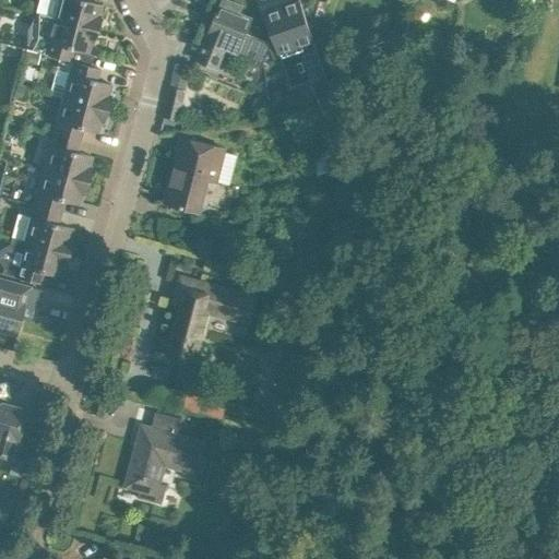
[(102,4),(86,1),(86,0),(37,0),(35,13),(37,13),(97,30),(100,16),(98,15),(102,4)]
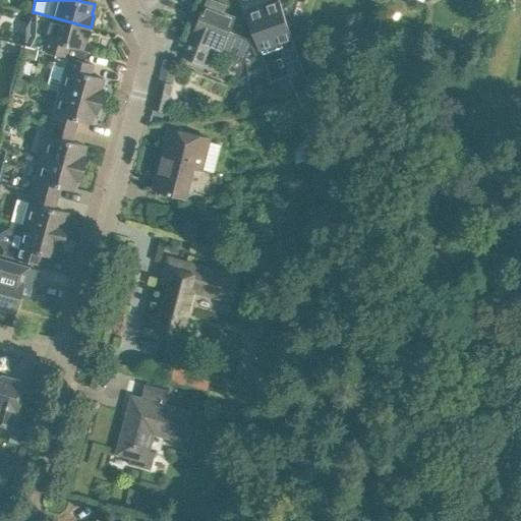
[(207,0),(206,5),(184,57),(201,64),(210,45),(245,59),(253,41),(252,41),(229,32),(235,17),(223,12),(226,5),(212,0),(207,0)]
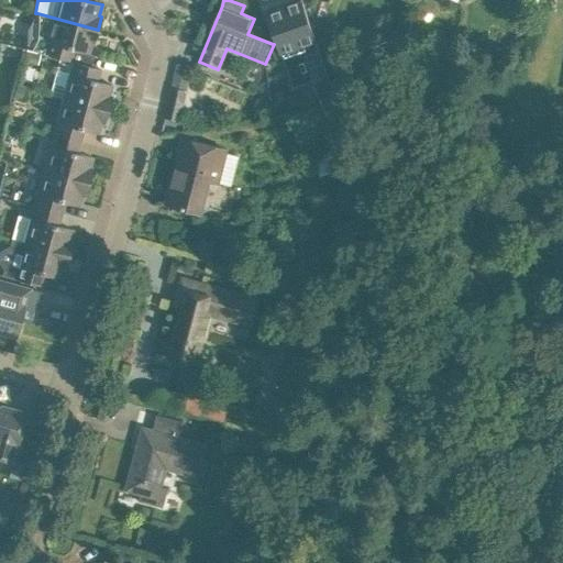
[(302,1),(267,13),(284,58),(301,52),(315,88),(316,87),(324,112),(340,110),(302,1)]
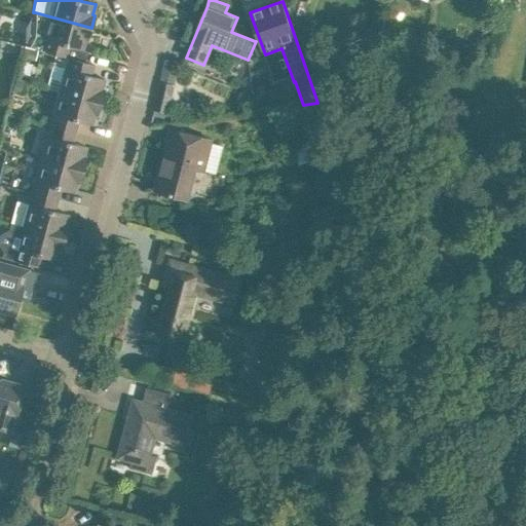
[(299,3),(296,16),(307,20),(310,5),(299,3)]
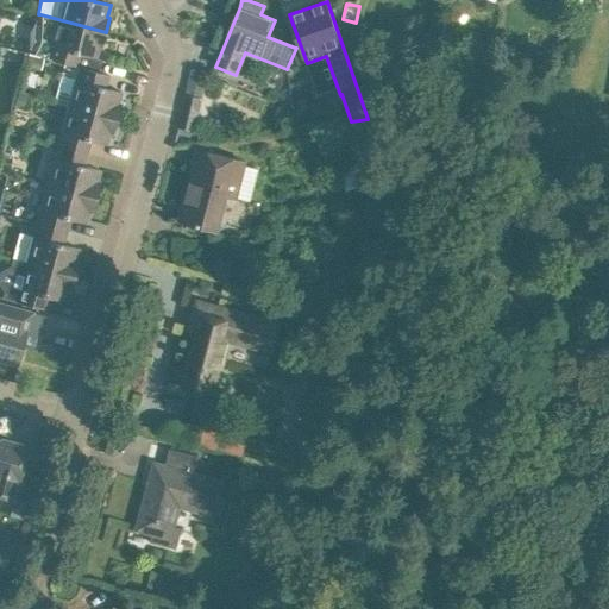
[(101,48),(106,32),(41,14),(39,43),(32,55),(43,57),(76,67),(80,55),(96,58),(99,46),(101,48)]
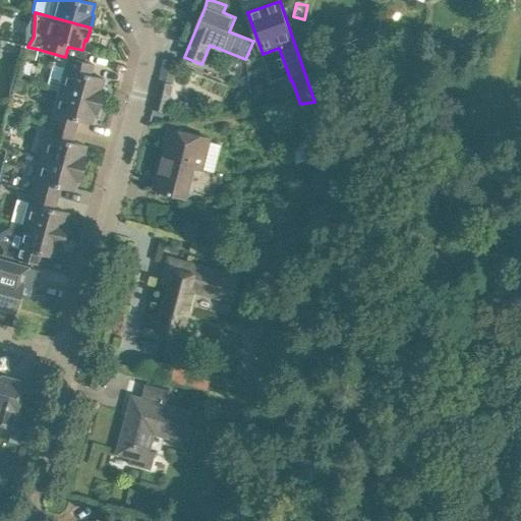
[(414,30),(389,21),(383,41),(408,49),(414,30)]
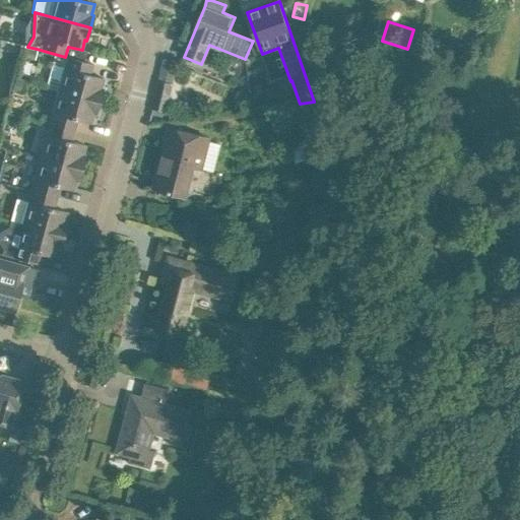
[(23,46),(20,58),(34,62),(37,50),(23,46)]
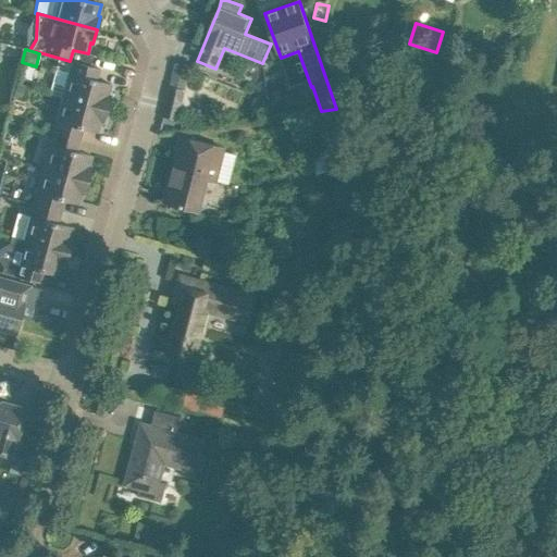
[(108,95),(111,84),(96,79),(99,69),(71,61),(60,99),(106,111),(110,95),(108,95)]
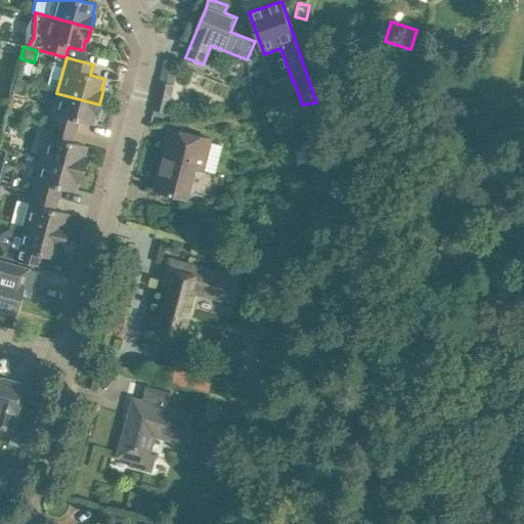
[(171,114),(182,63),(165,59),(154,110),(171,114)]
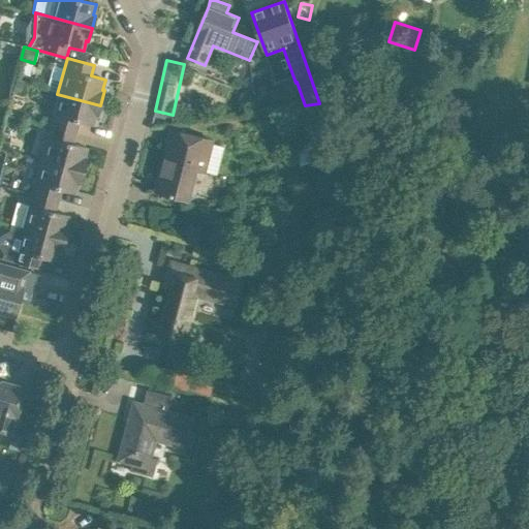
[(16,79),(12,90),(24,93),(27,82),(16,79)]
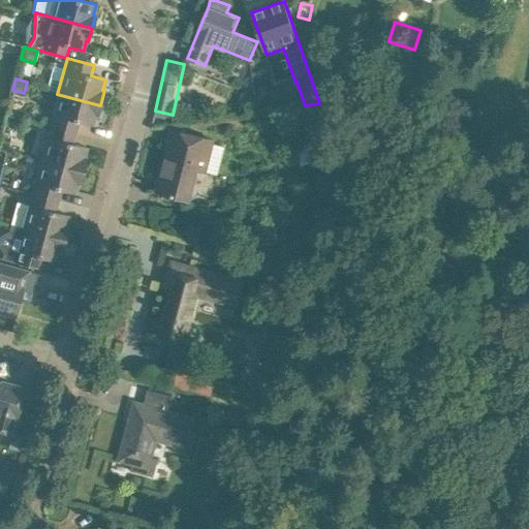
[(97,117),(100,105),(57,94),(48,128),(74,135),(78,122),(93,126),(95,116),(97,117)]
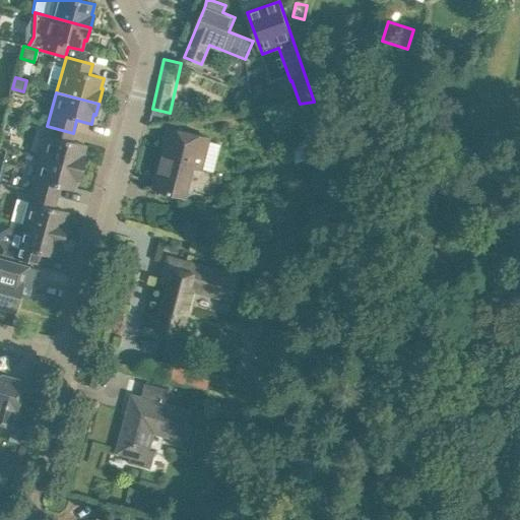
[(82,155),(85,145),(71,141),(73,133),(47,126),(39,158),(80,170),(84,155),(82,155)]
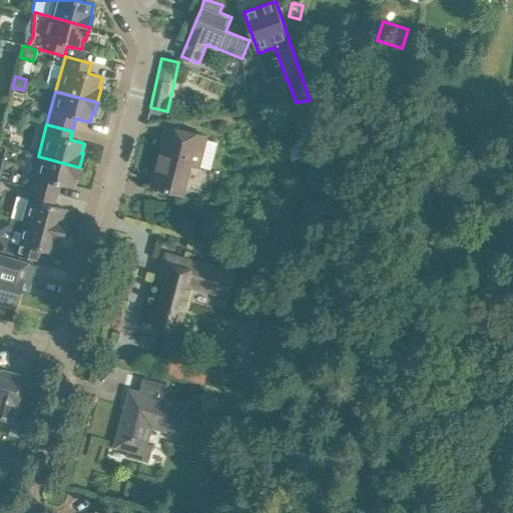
[(165,125),(150,185),(183,193),(190,164),(199,166),(210,169),(217,142),(206,139),(207,136),(165,125)]
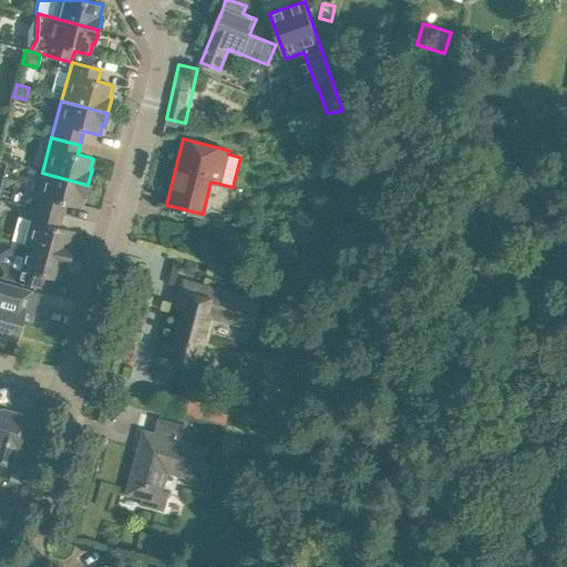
[(349,147),(315,161),(321,177),(356,165),(349,147)]
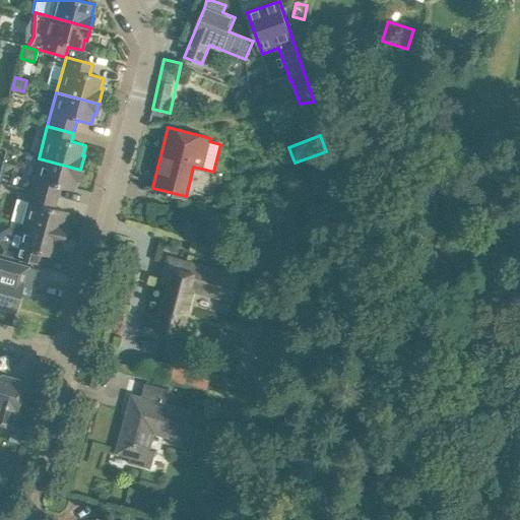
[(77,181),(80,170),(39,158),(29,192),(38,194),(41,182),(73,191),(75,181),(77,181)]
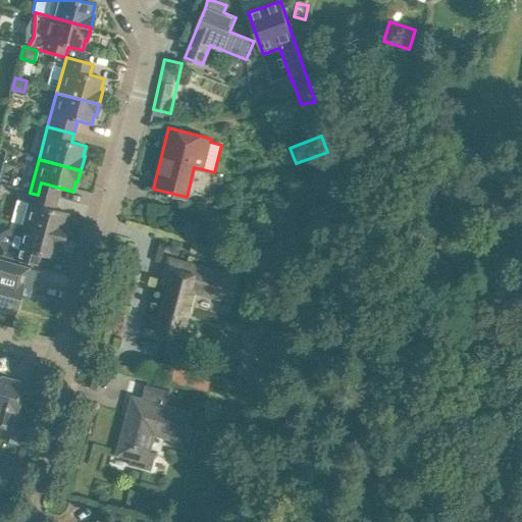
[(64,222),(67,212),(35,204),(38,195),(30,193),(27,202),(16,199),(10,221),(20,224),(20,226),(62,239),(66,223),(64,222)]
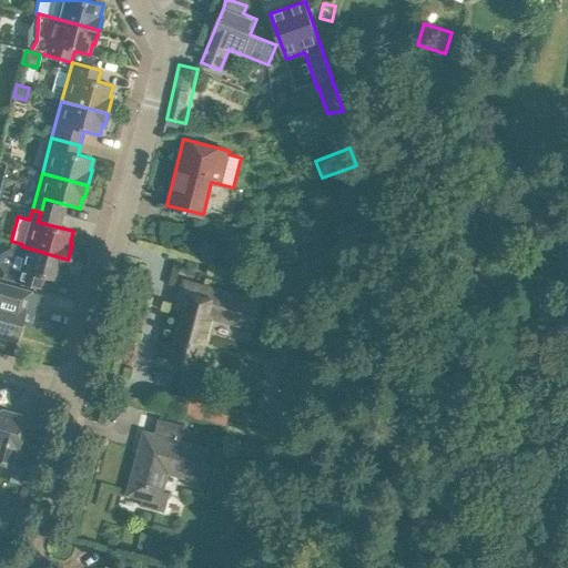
[(66,271),(68,260),(22,246),(9,243),(8,250),(12,257),(9,270),(1,273),(0,276),(0,280),(40,291),(43,280),(57,284),(58,281),(60,282),(63,271),(66,271)]
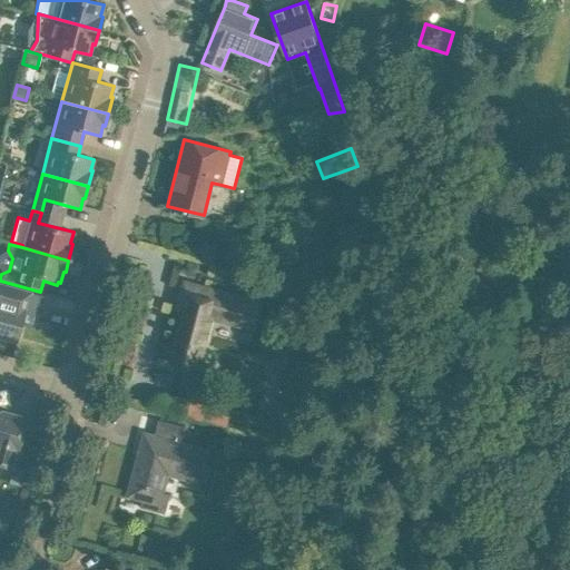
[(262,303),(185,282),(177,308),(185,311),(172,361),(198,369),(212,317),(255,328),(262,303)]
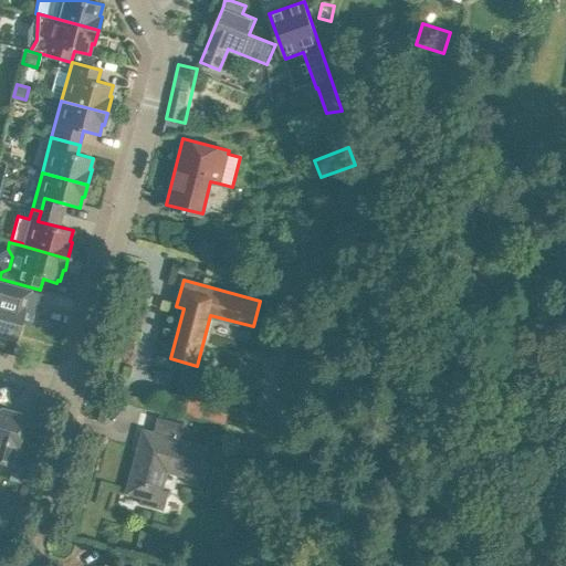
[(0,335),(17,339),(25,307),(35,311),(40,293),(0,282),(0,335)]
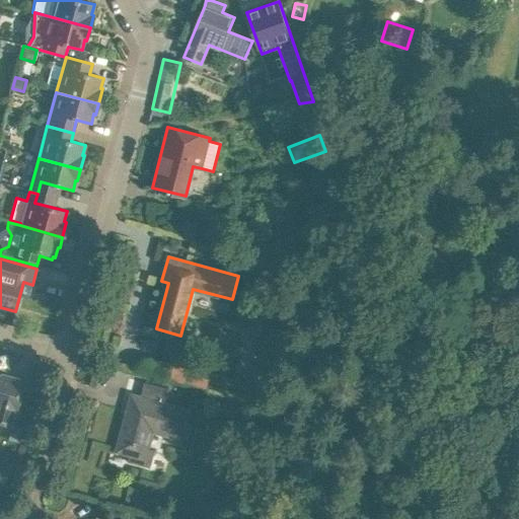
[(16,410),(23,380),(1,374),(0,376),(0,375),(0,423),(10,426),(14,410),(16,410)]
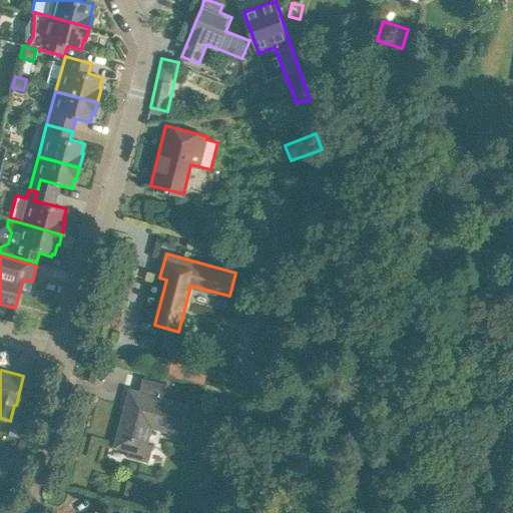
[(188,420),(182,419),(186,405),(162,398),(166,384),(143,378),(139,392),(129,390),(124,410),(114,447),(127,450),(125,457),(147,464),(152,448),(145,446),(150,428),(168,433),(167,439),(182,443),(188,420)]
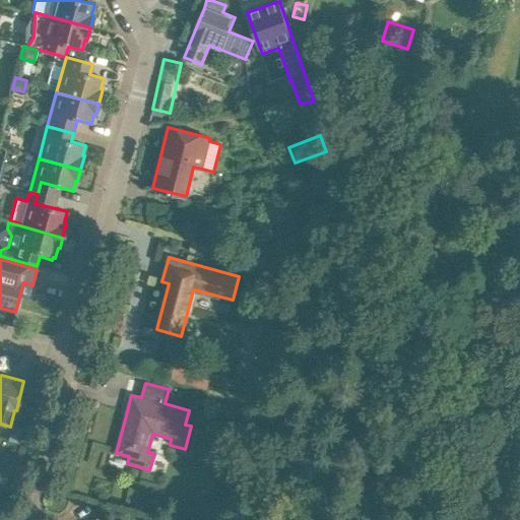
[(245,403),(223,397),(218,413),(229,416),(229,418),(240,423),(245,403)]
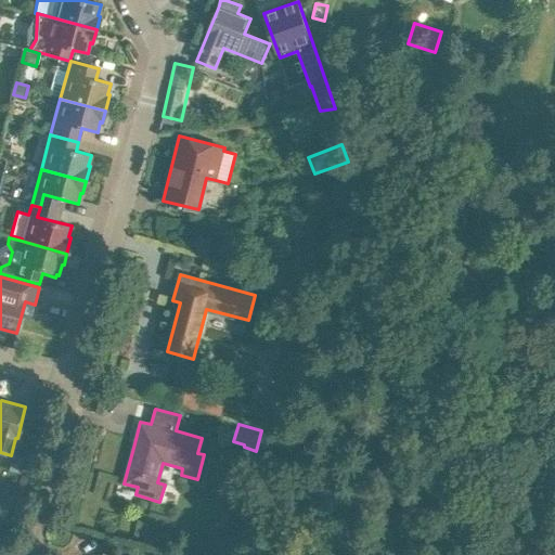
[(13,456),(9,472),(22,475),(25,460),(13,456)]
